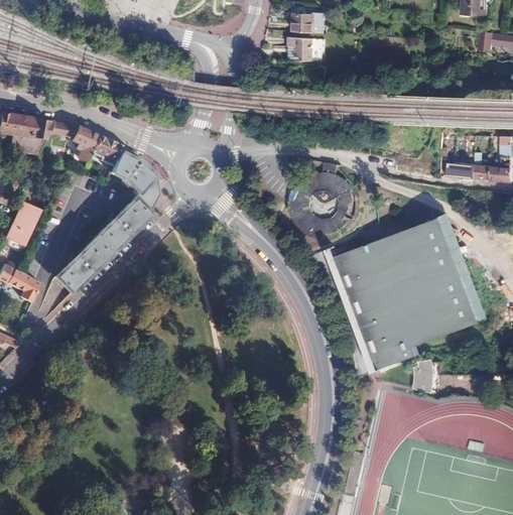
[(468,0),(468,11),(487,11),(486,0),(468,0)]
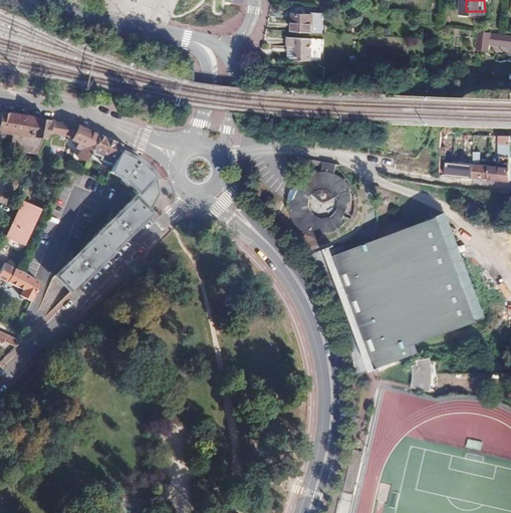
[(296,11),(295,30),(314,32),(316,12),(296,11)]
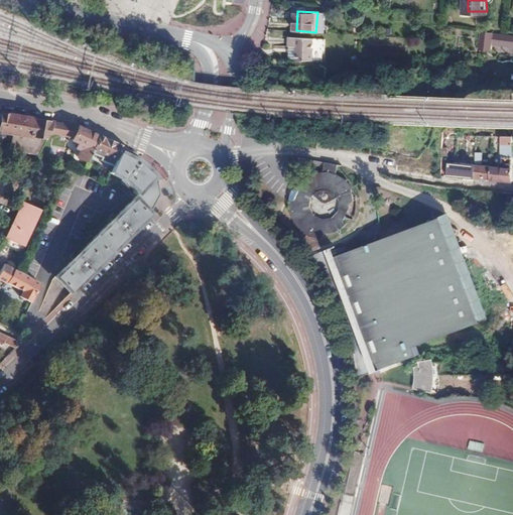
[(476,39),(501,42),(502,32),(478,29),(476,39)]
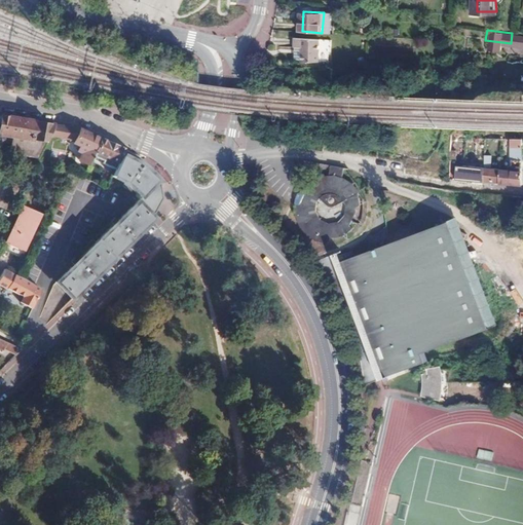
[(511,43),(522,45),(522,34),(512,33),(511,43)]
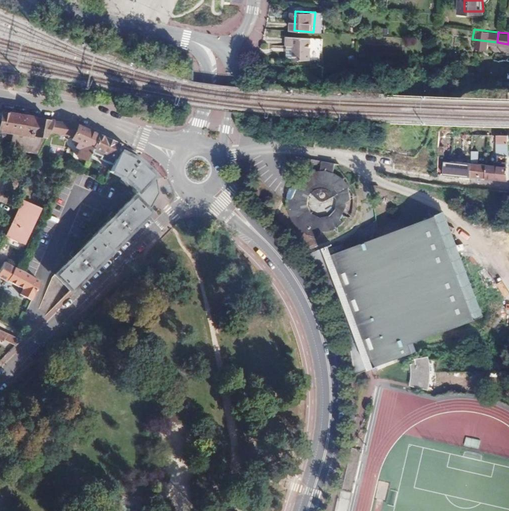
[(298,47),(297,61),(314,60),(316,38),(291,37),(290,46),(298,47)]
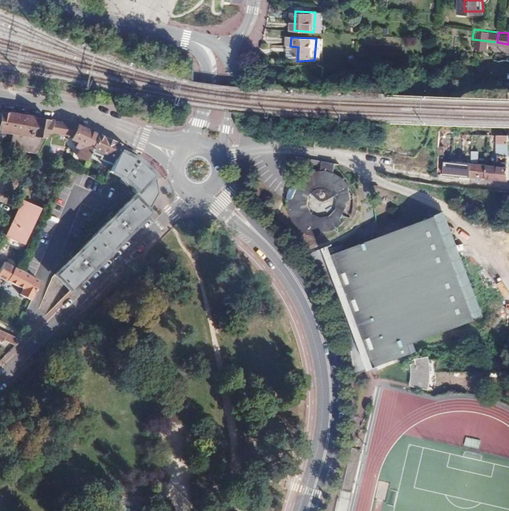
[(290,46),(290,62),(297,61),(298,47),(290,46)]
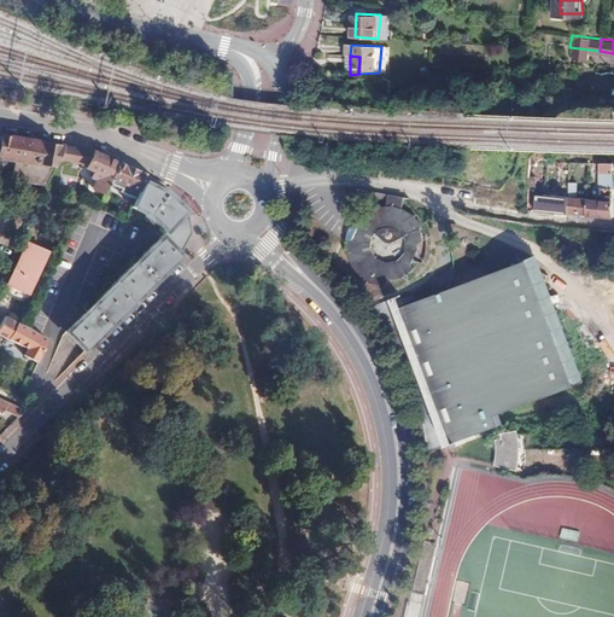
[(65,146),(4,135),(1,156),(22,159),(19,180),(50,185),(59,162),(66,146),(65,146)]
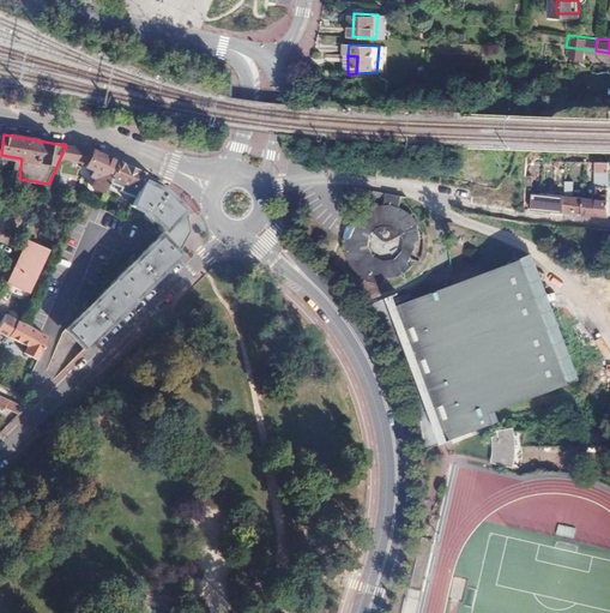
[(92,150),(66,145),(59,161),(84,166),(89,167),(88,168),(95,172),(91,180),(96,182),(92,190),(106,197),(113,180),(120,163),(92,150)]
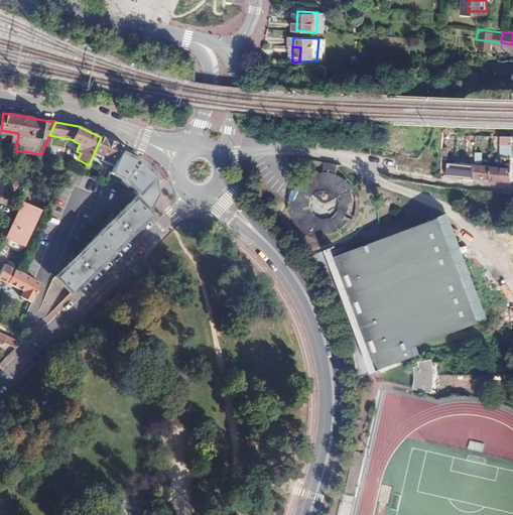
[(117,161),(124,148),(123,147),(101,137),(95,151),(117,161)]
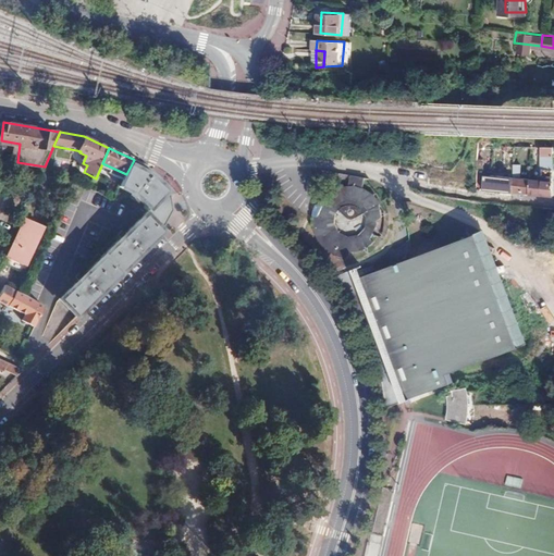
[(62,296),(79,314),(121,273),(164,230),(167,227),(170,224),(171,220),(173,215),(174,210),(174,205),(174,201),(173,196),(172,190),(170,185),(167,181),(164,177),(161,174),(158,171),(134,160),(126,174),(121,186),(132,192),(152,207),(125,234),(62,296)]
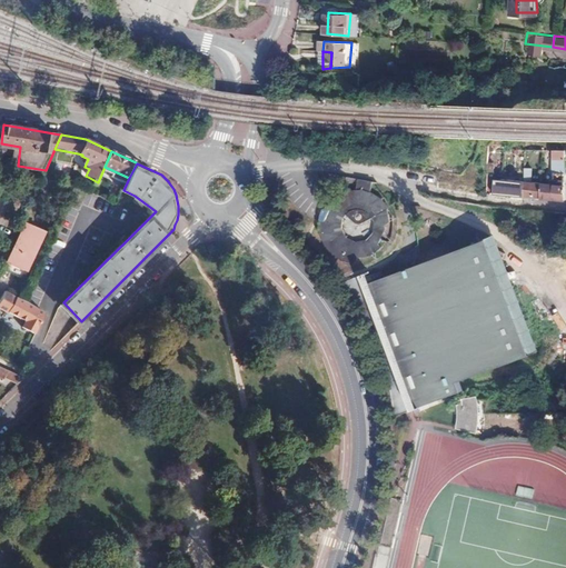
[(508,195),(526,196),(526,182),(503,180),(502,193),(508,195)]
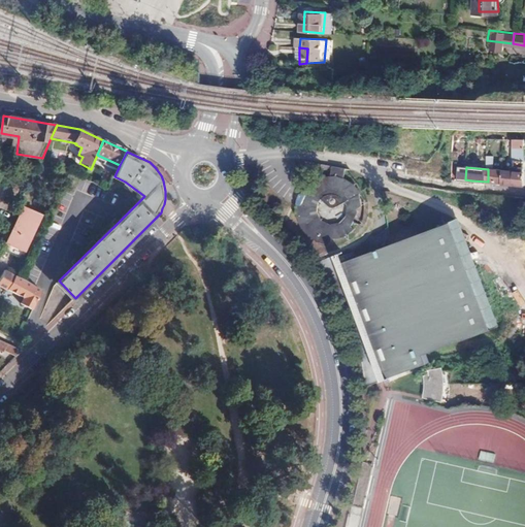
[(488,182),(505,183),(505,170),(488,169),(488,182)]
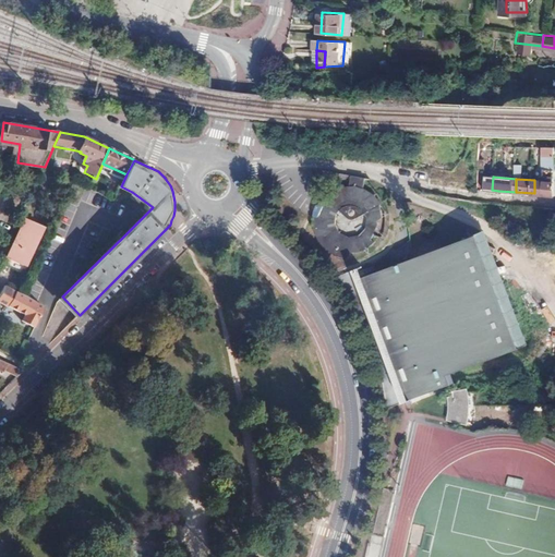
[(538,194),(554,195),(554,182),(534,180),(534,193),(538,194)]
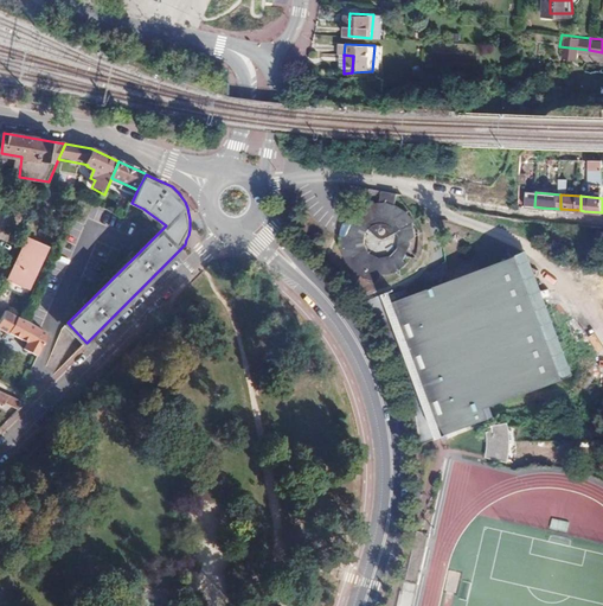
[(391,240),(412,223),(410,219),(406,217),(402,214),(397,211),(391,209),(384,209),(378,209),(373,210),(367,212),(363,216),(358,211),(354,215),(350,221),(346,227),(344,234),(342,242),(342,248),(344,255),(347,263),(352,269),(355,274),(360,279),(365,281),(376,285),(378,275),(383,276),(390,275),(397,273),(403,269),(393,257),(391,259),(387,261),(383,261),(378,260),(374,259),(371,256),(369,252),(366,248),(366,243),(367,238),(370,234),(372,230),(380,241),(383,242),(385,242),(387,241),(391,240)]
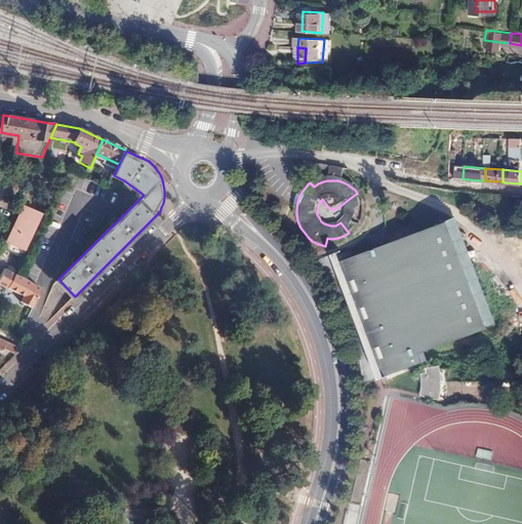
[(26,207),(9,243),(24,249),(41,213),(26,207)]
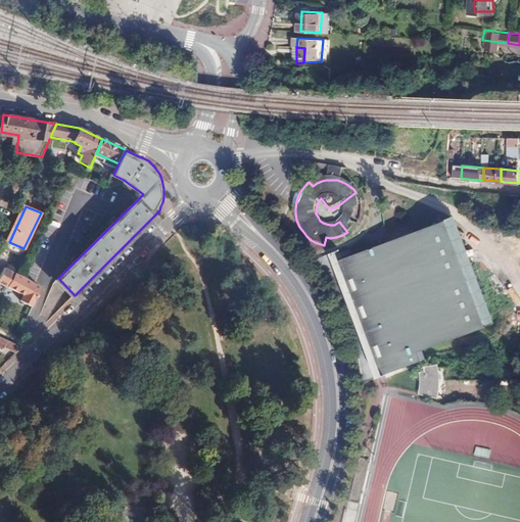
[(495,323),(451,219),(349,262),(393,366),(495,323)]
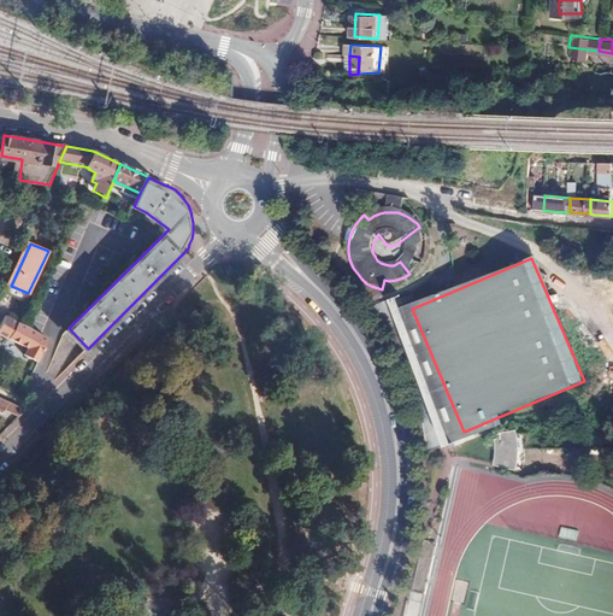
[(28,293),(11,286),(6,295),(10,297),(13,291),(27,297),(28,293)]
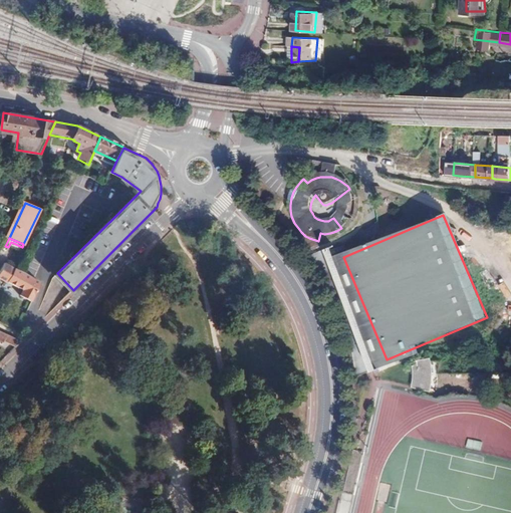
[(327,247),(320,250),(330,276),(338,273),(327,247)]
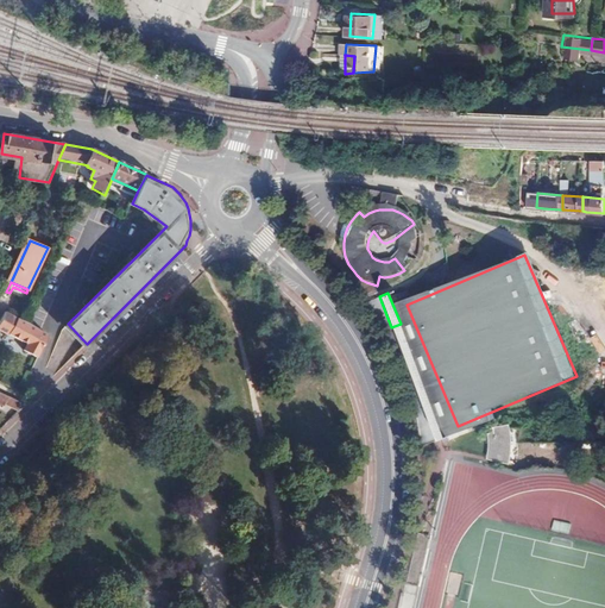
[(19,318),(7,312),(0,325),(0,326),(11,332),(11,333),(30,345),(26,351),(41,358),(51,336),(30,323),(19,318)]
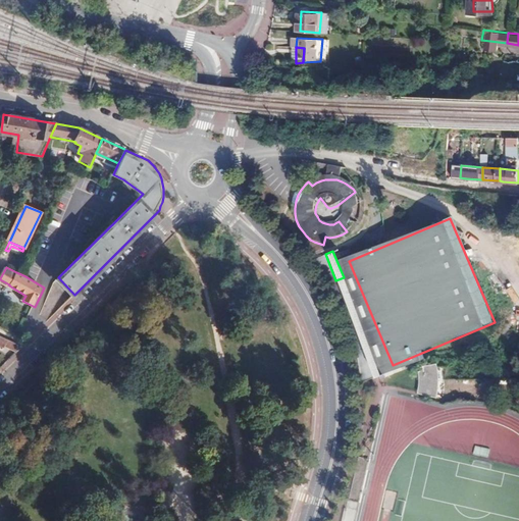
[(5,345),(18,351),(23,345),(0,333),(0,344),(4,346),(5,345)]
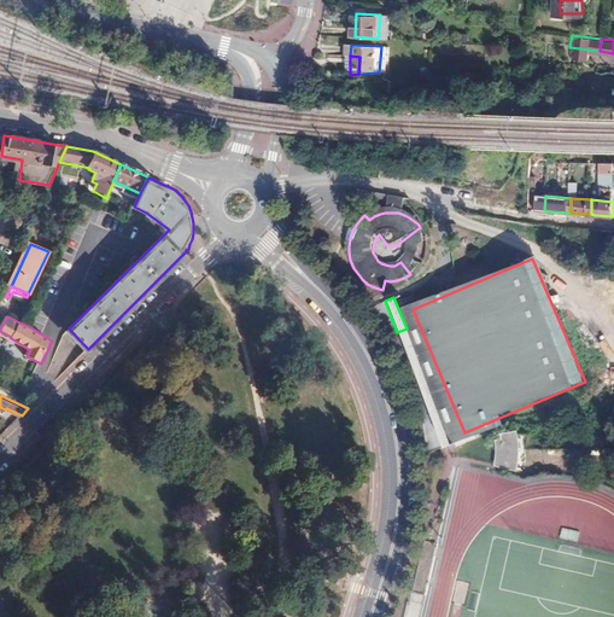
[(513,459),(512,463),(531,466),(532,457),(533,448),(532,437),(531,430),(516,432),(518,438),(512,440),(513,447),(513,454),(513,459)]
